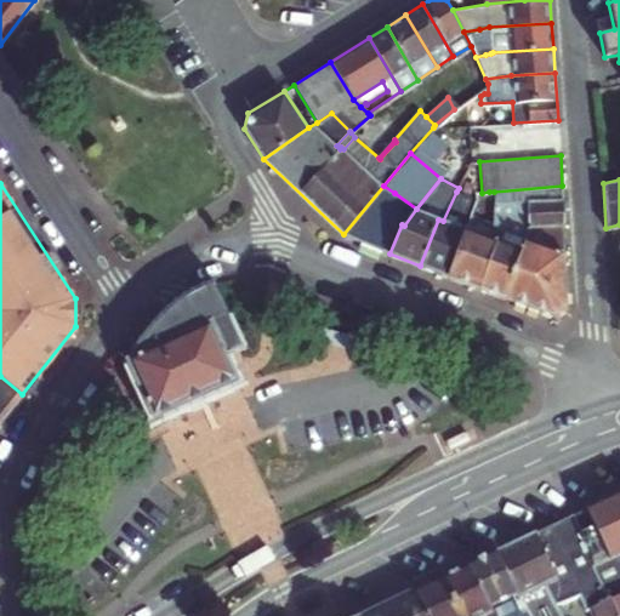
[(416,209),(394,193),(384,186),(343,234),(390,254),(402,224),(404,226),(416,209)]
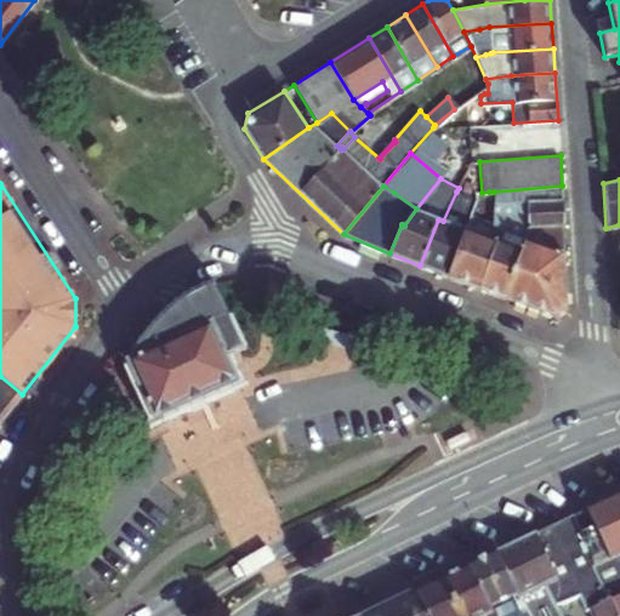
[(500,229),(481,289),(505,297),(524,243),(528,228),(563,226),(562,186),(494,192),(493,214),(491,226),(500,229)]
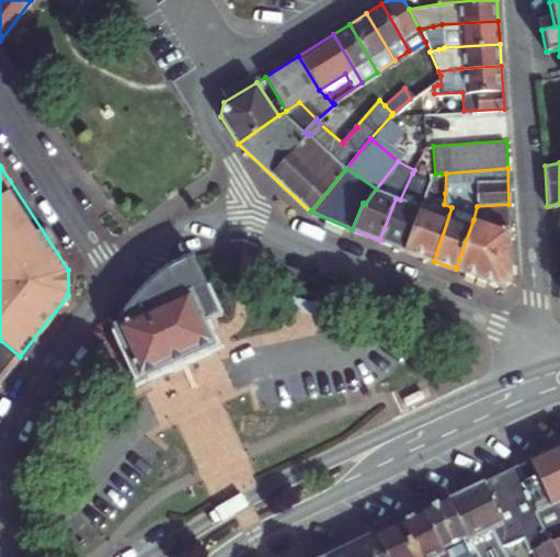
[(396,199),(379,240),(404,250),(429,181),(412,173),(400,200),(396,199)]
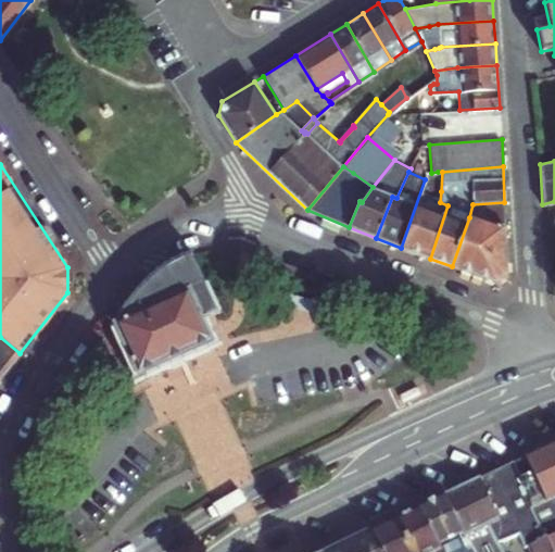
[(426,175),(425,179),(433,183),(438,172),(431,173),(426,174),(426,175)]
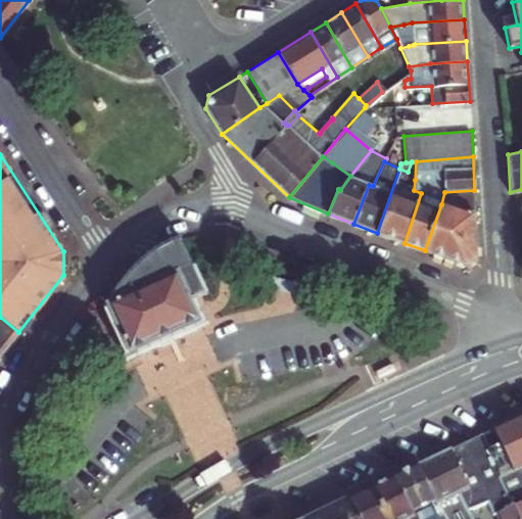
[(399,169),(377,233),(405,243),(421,193),(414,190),(415,180),(405,178),(408,172),(399,169)]
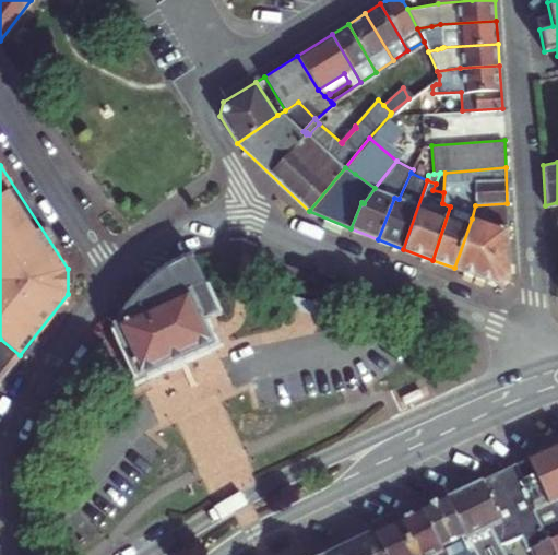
[(454,268),(499,284),(511,276),(509,228),(507,203),(475,205),(472,219),(454,268)]
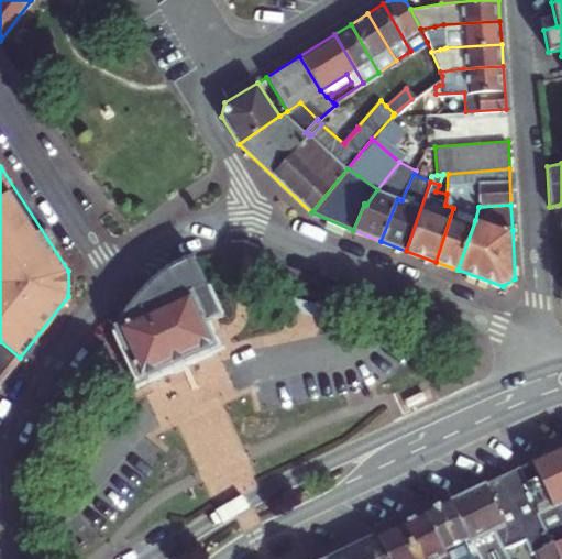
[(113,324),(114,327),(190,292),(204,321),(221,314),(194,252),(193,253),(183,258),(174,262),(165,267),(156,274),(147,281),(140,288),(133,295),(127,304),(120,313),(116,321),(113,324)]
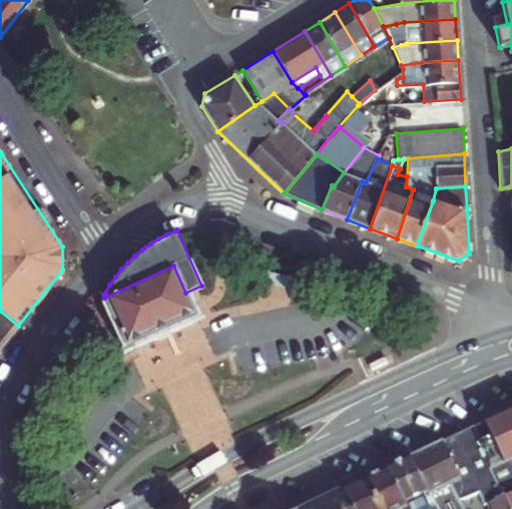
[(173,266),(104,298),(126,345),(159,330),(194,313),(185,293),(173,266)]
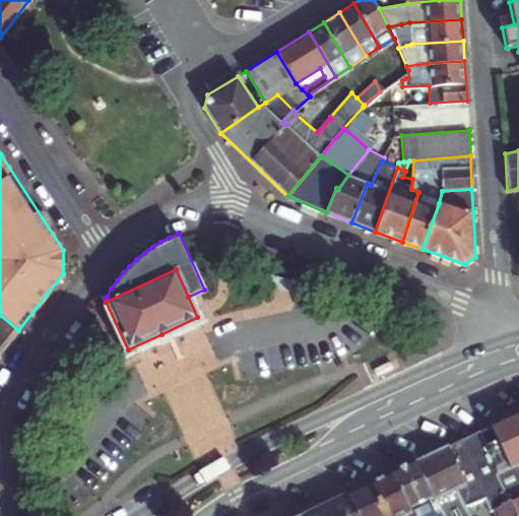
[(0,351),(18,330),(0,315),(0,351)]
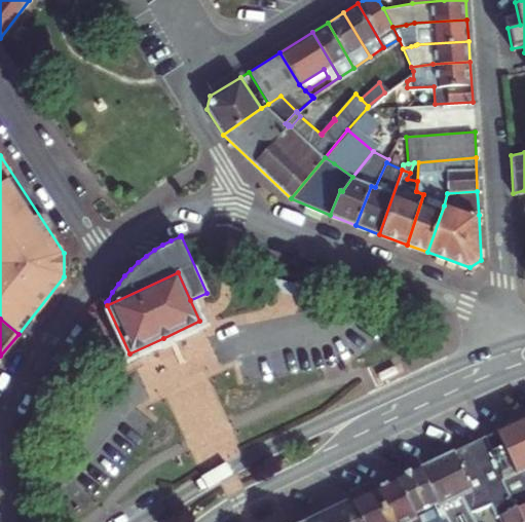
[(524,415),(496,430),(515,469),(524,463),(524,415)]
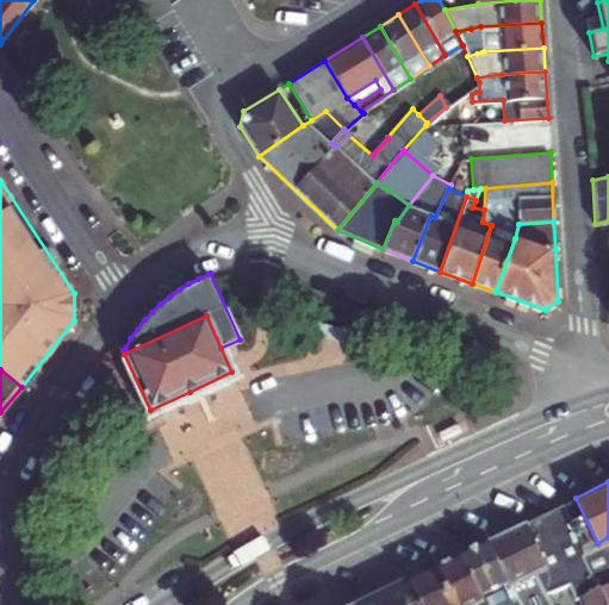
[(582,550),(597,543),(576,498),(561,504),(582,550)]
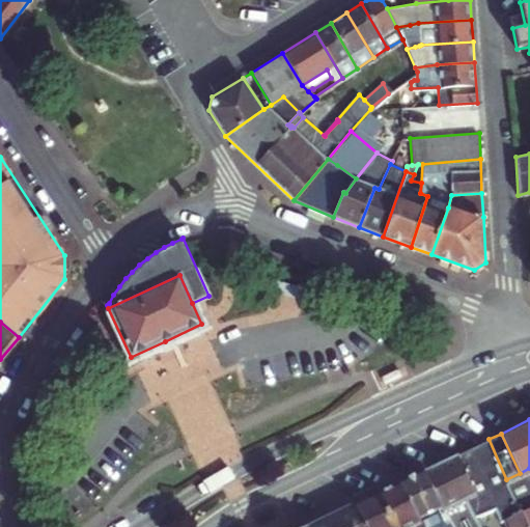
[(495,508),(498,517),(518,508),(505,482),(507,481),(506,479),(489,439),(461,452),(477,489),(466,495),(476,516),(495,508)]
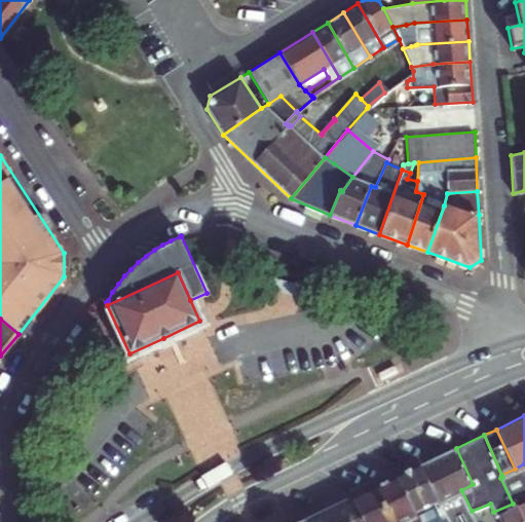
[(436,498),(438,501),(461,490),(473,484),(456,448),(441,455),(418,465),(436,498)]
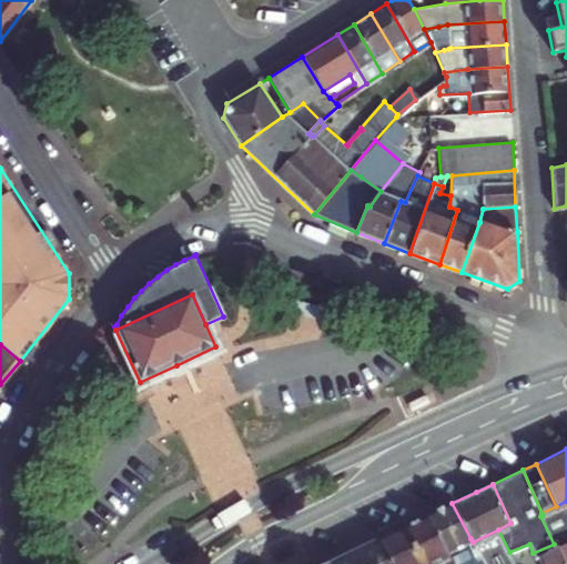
[(566,537),(566,501),(556,506),(542,513),(543,515),(540,516),(554,544),(556,543),(566,537)]
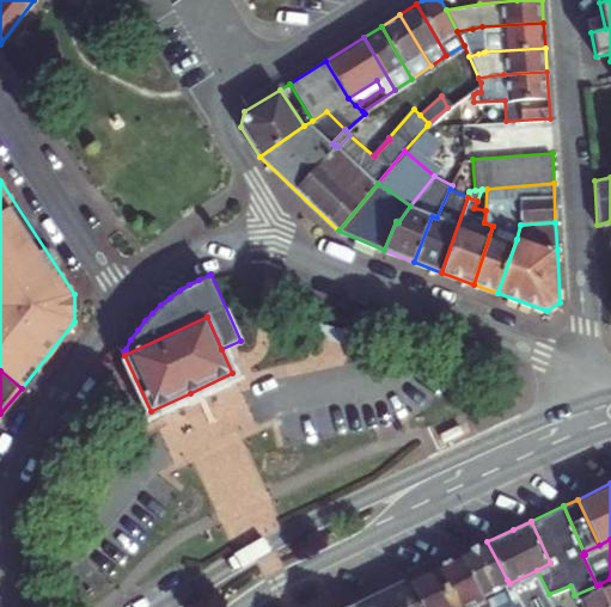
[(480,593),(507,580),(487,541),(471,549),(460,555),(480,593)]
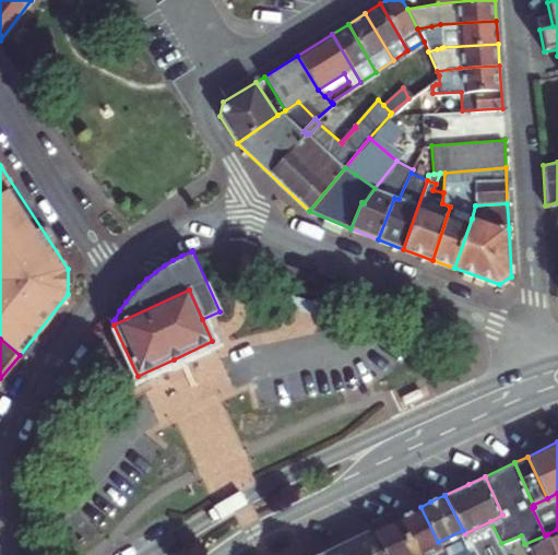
[(396,518),(415,554),(424,554),(441,547),(438,542),(420,507),(407,512),(396,518)]
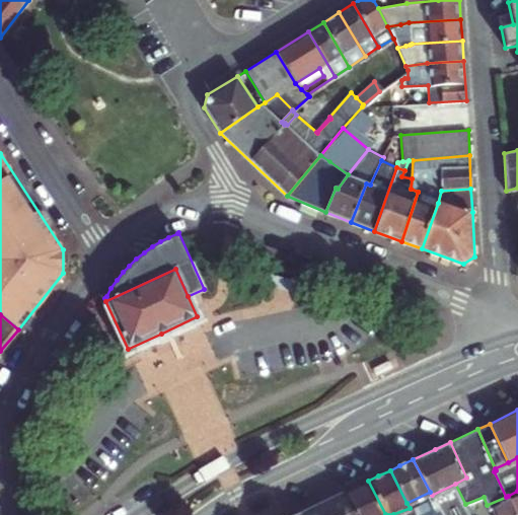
[(345,492),(356,514),(385,514),(368,481),(355,487),(345,492)]
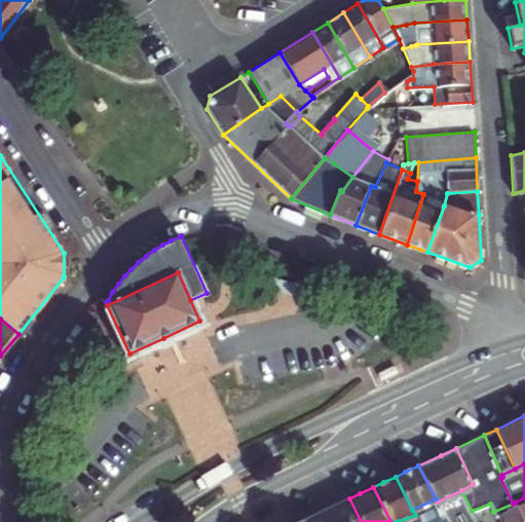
[(477,521),(472,511),(461,490),(438,501),(444,515),(448,521),(477,521)]
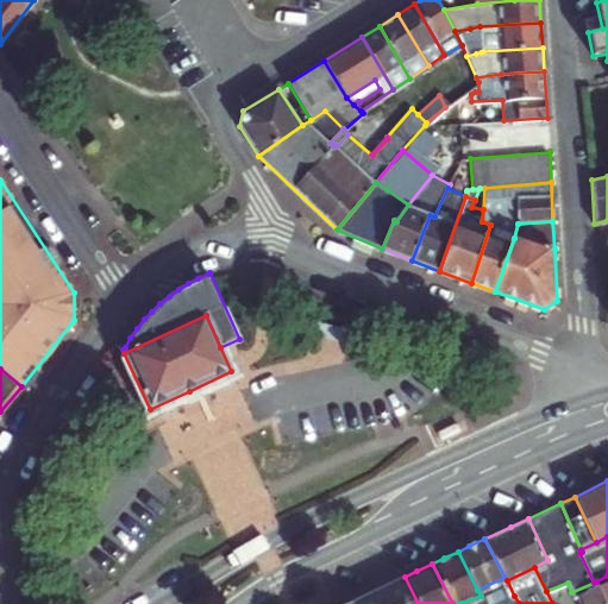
[(607,603),(607,576),(596,582),(607,603)]
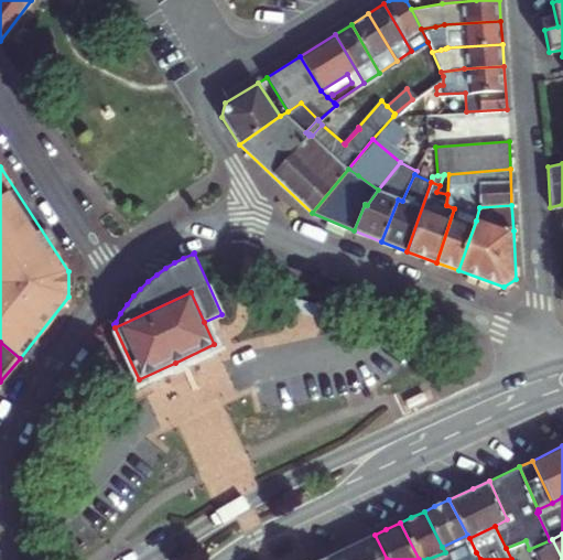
[(387,559),(375,535),(348,547),(325,558),(326,559),(387,559)]
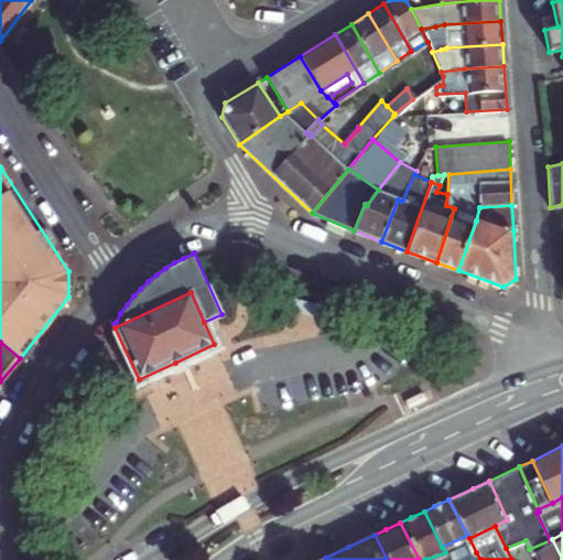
[(459,559),(464,558),(476,552),(469,538),(467,535),(442,547),(445,552),(448,559),(459,559)]
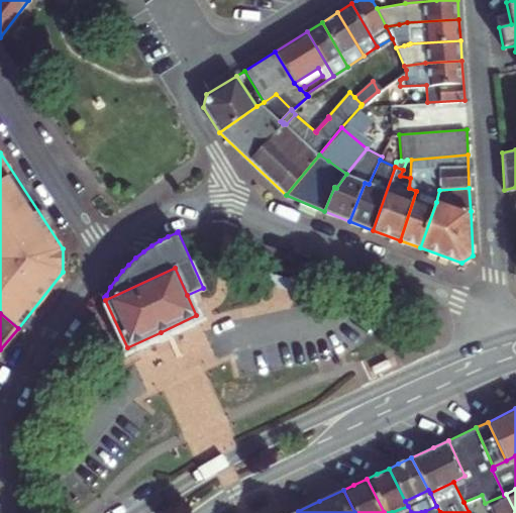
[(515,512),(506,494),(504,495),(485,503),(487,507),(489,506),(492,512),(515,512)]
